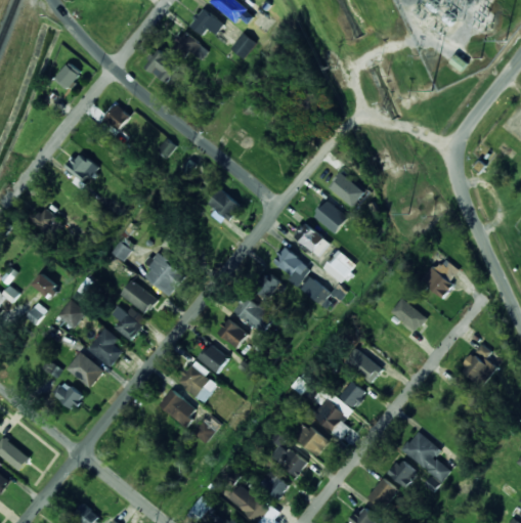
[(247,24),(254,13),(235,0),(209,0),(208,1),(235,22),(239,17),(247,24)]
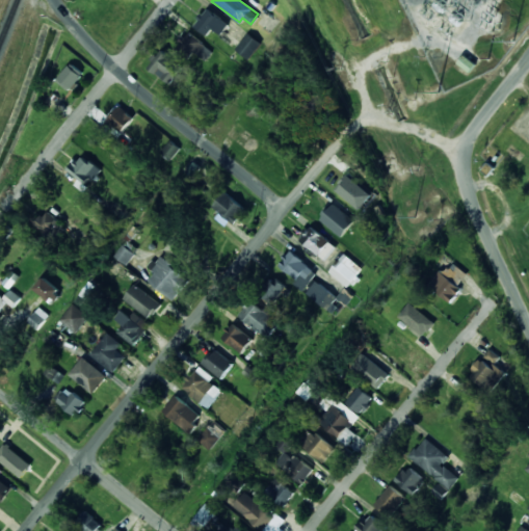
[(205,35),(210,28),(218,34),(227,24),(205,7),(191,25),(205,35)]
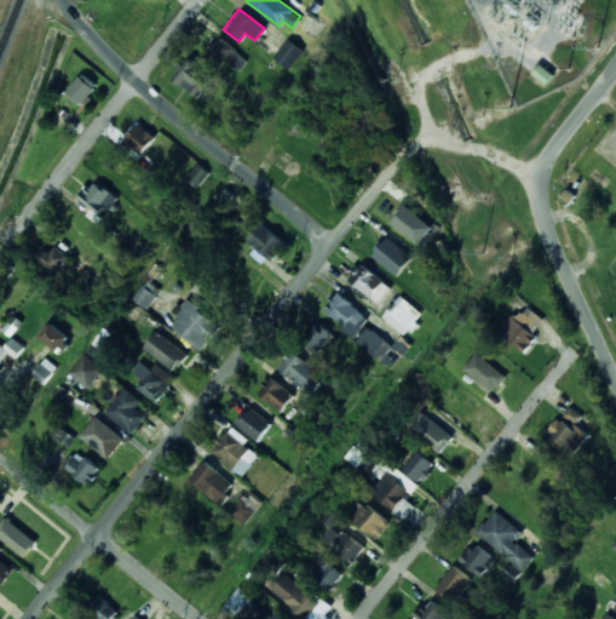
[(220,69),(225,63),(235,72),(245,58),(218,36),(202,56),(220,69)]
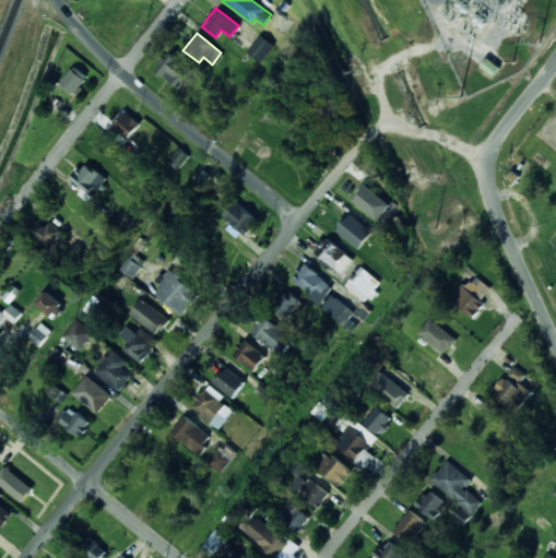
[(258,62),(272,45),(259,34),(245,50),(258,62)]
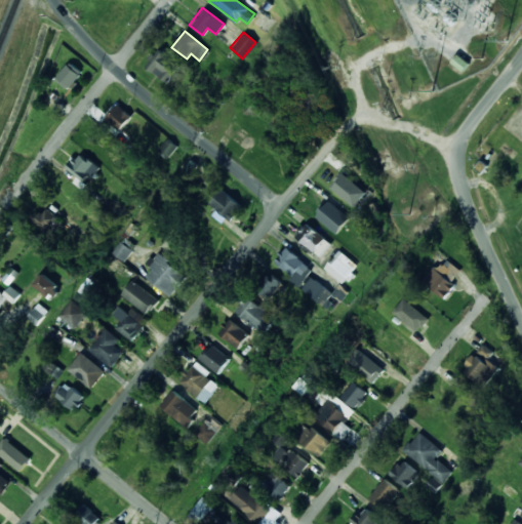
[(179,65),(157,48),(144,67),(166,83),(179,65)]
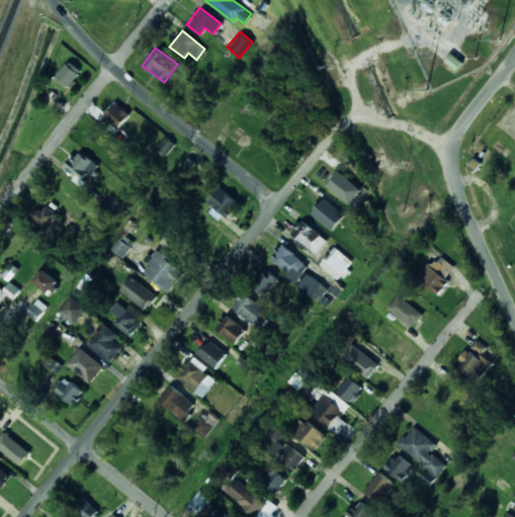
[(73,85),(77,67),(61,63),(56,81),(73,85)]
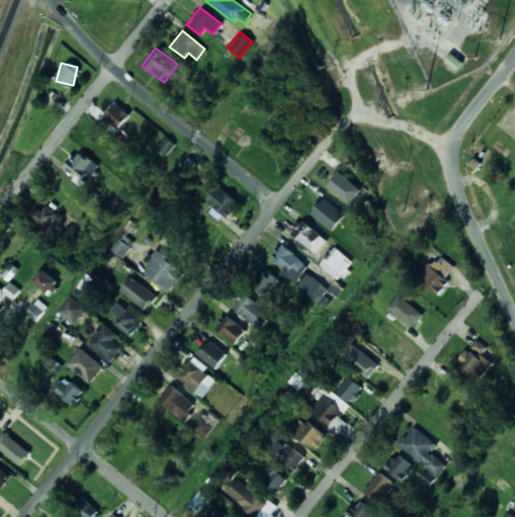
[(98,119),(112,132),(127,114),(113,102),(98,119)]
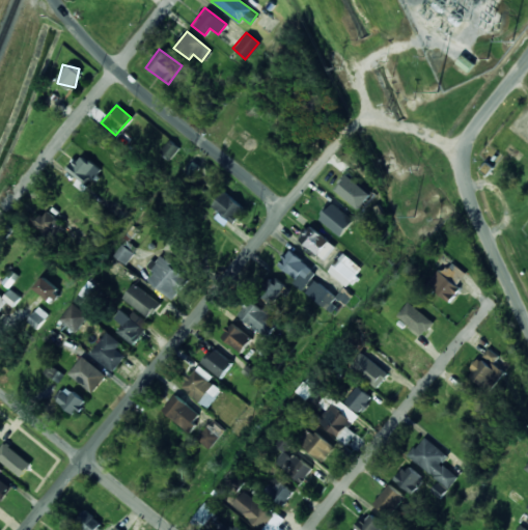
[(177,147),(168,139),(159,150),(168,159),(177,147)]
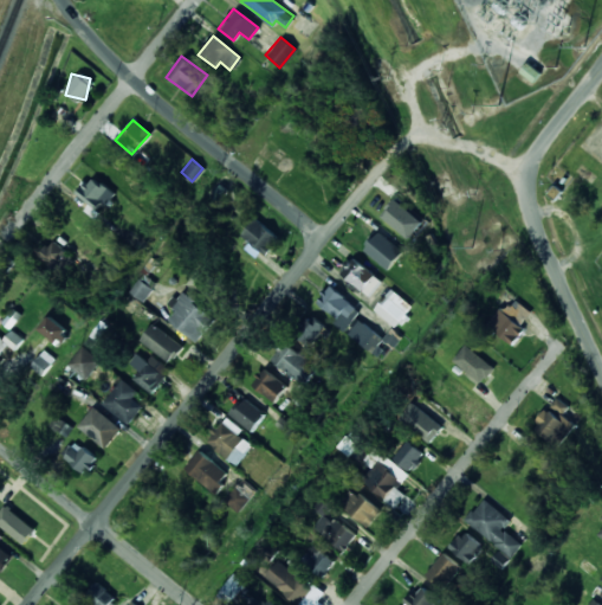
[(95,212),(110,191),(89,174),(72,197),(95,212)]
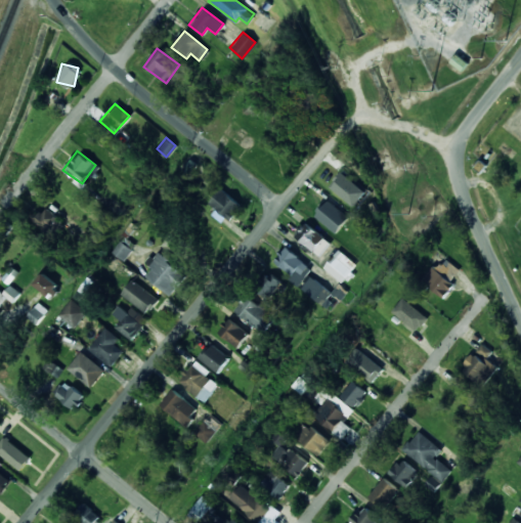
[(327,191),(346,208),(358,192),(339,176),(327,191)]
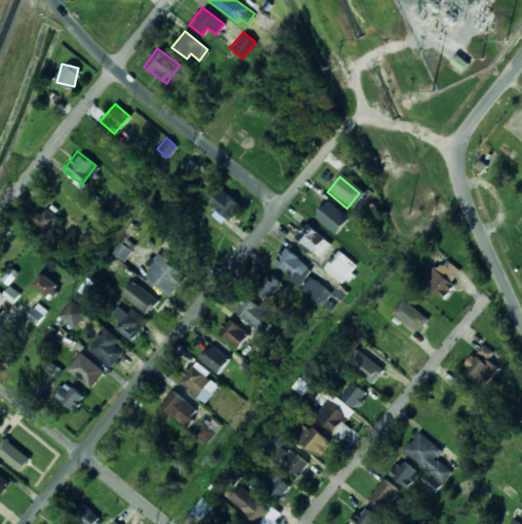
[(214,208),(211,213),(228,224),(240,203),(217,189),(208,204),(214,208)]
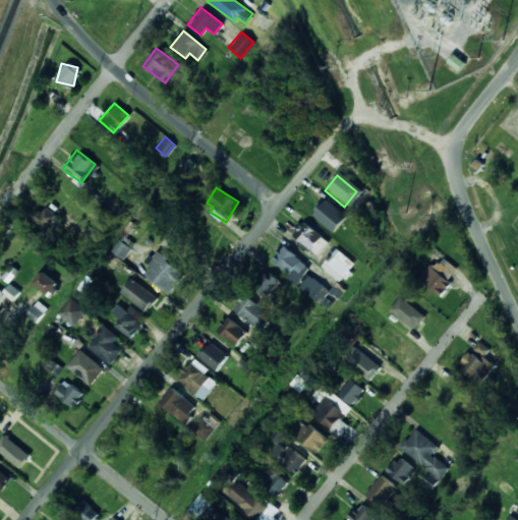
[(332,231),(345,216),(324,198),(311,215),(332,231)]
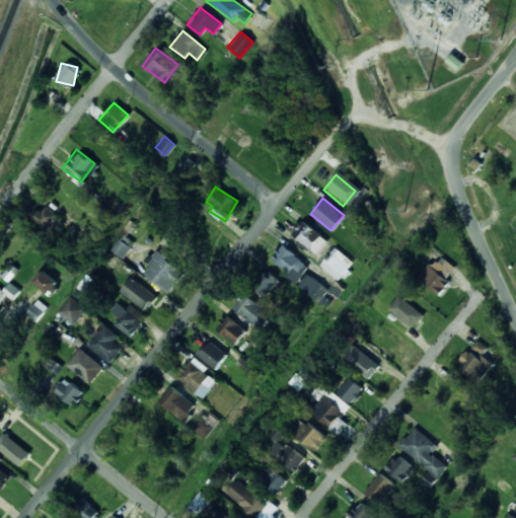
[(48,231),(59,216),(42,204),(30,218),(48,231)]
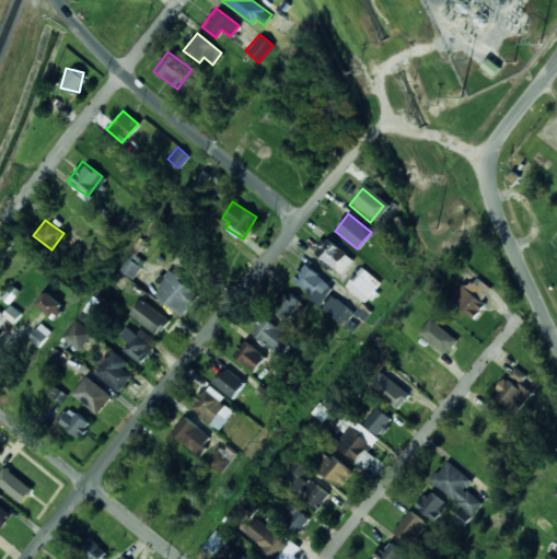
[(352,259),(324,236),(312,252),(340,274),(352,259)]
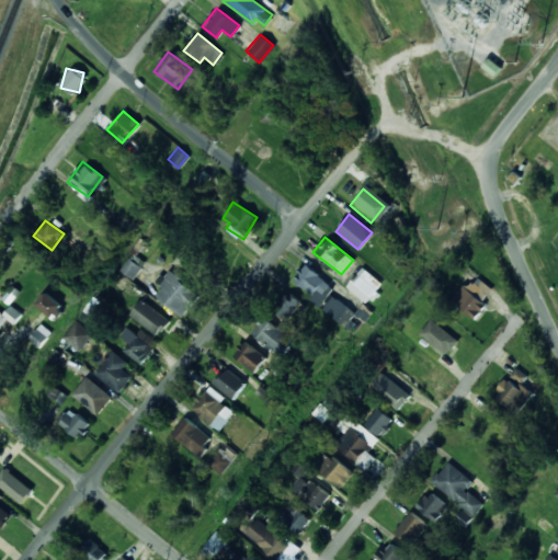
[(118,270),(132,278),(140,266),(127,258),(118,270)]
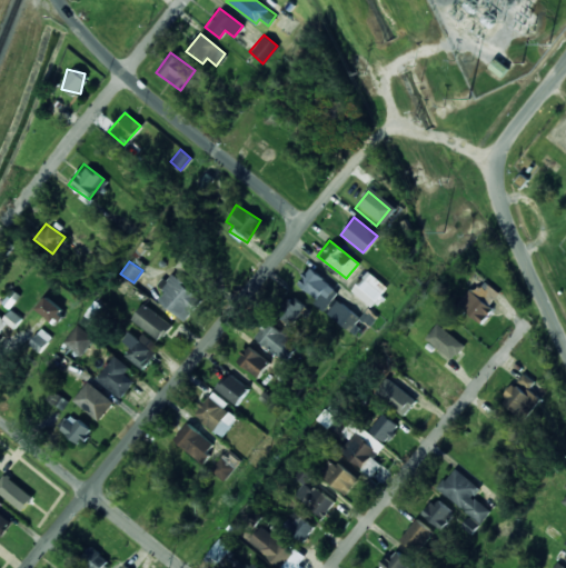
[(324,311),(337,288),(306,269),(296,286),(316,297),(311,305),(324,311)]
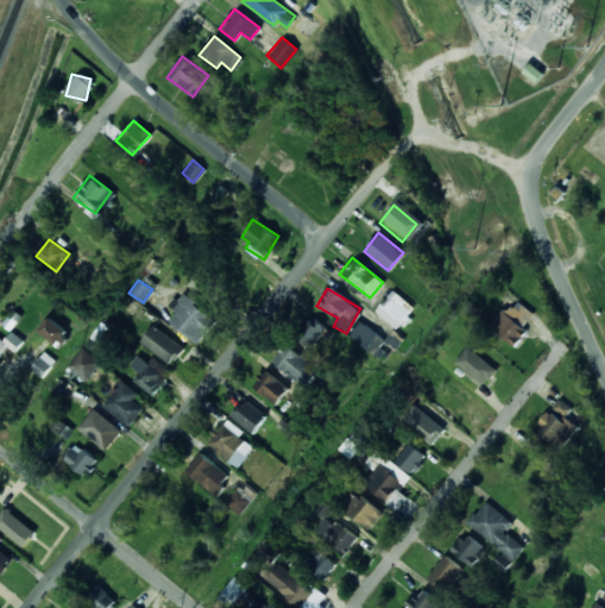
[(413,306),(390,289),(375,311),(402,331),(410,319),(407,315),(413,306)]
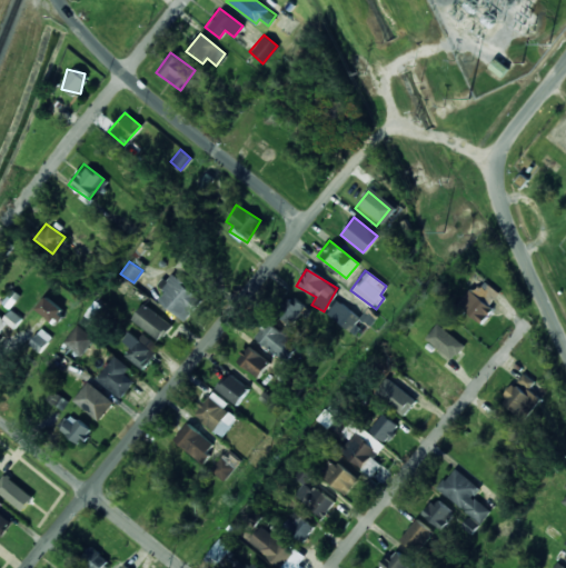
[(184,320),(200,297),(167,272),(158,286),(164,290),(156,300),(184,320)]
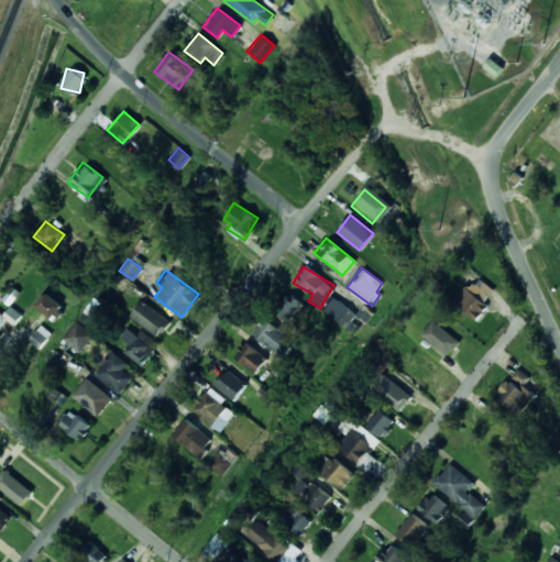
[(472,318),(494,290),(474,275),(452,302),(472,318)]
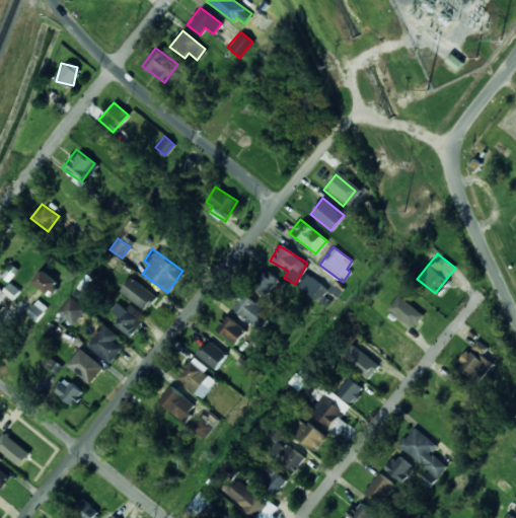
[(16,268),(9,264),(0,277),(7,281),(16,268)]
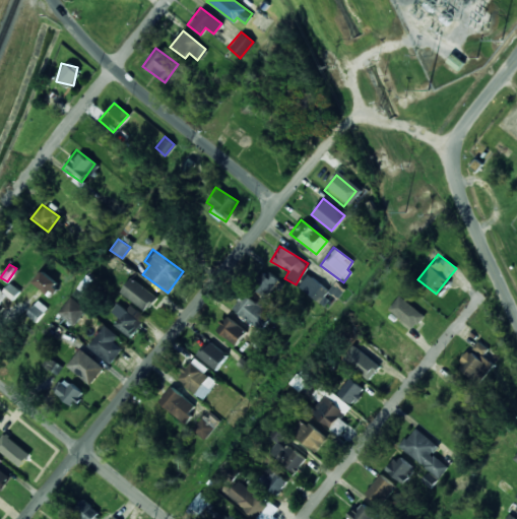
[(31,281),(49,296),(58,285),(40,271),(31,281)]
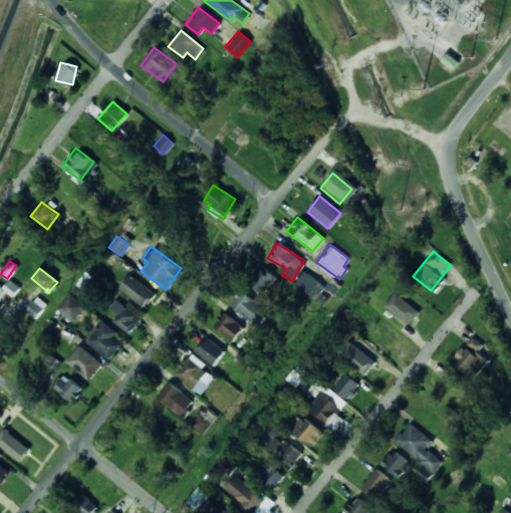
[(263,293),(276,278),(267,270),(264,274),(259,270),(249,281),(263,293)]
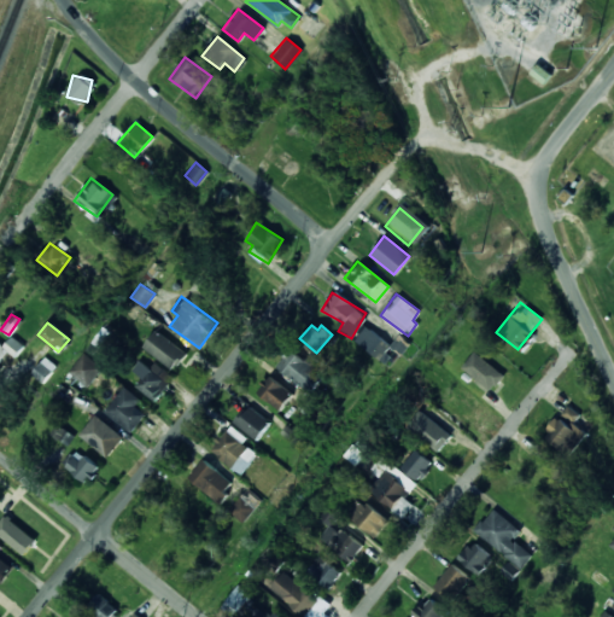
[(379,360),(390,345),(363,325),(352,339),(379,360)]
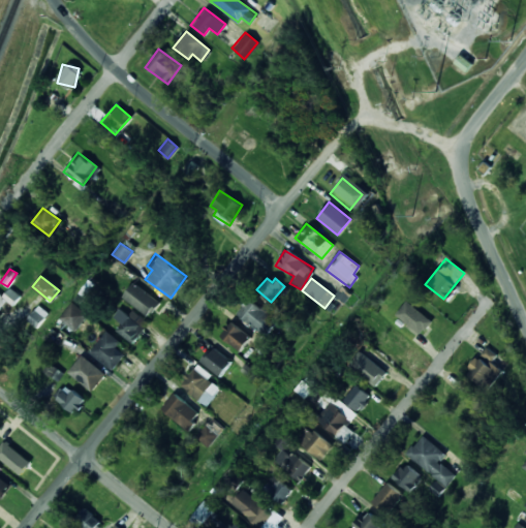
[(157,302),(132,281),(120,297),(146,316),(157,302)]
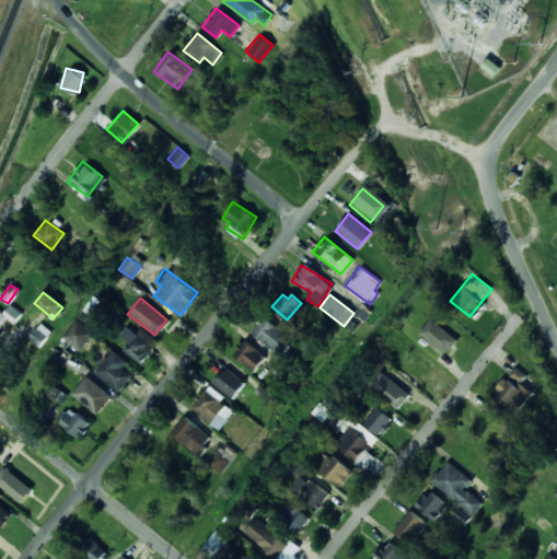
[(370,311),(361,302),(351,313),(361,321),(370,311)]
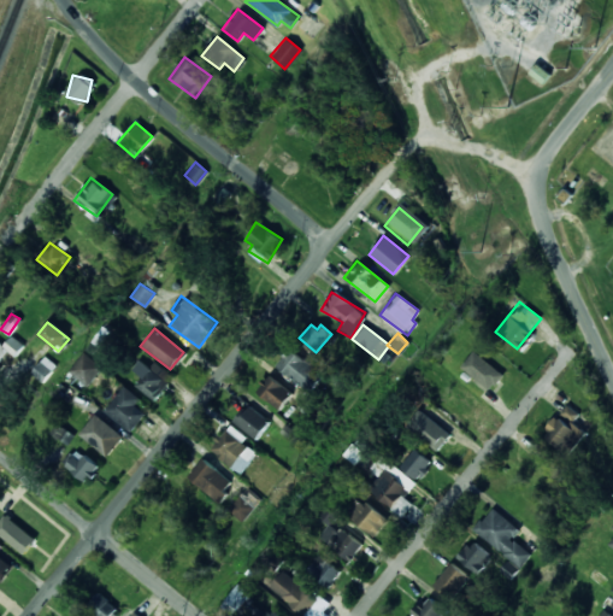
[(0,356),(6,350),(12,356),(22,345),(11,334),(1,345),(0,344),(0,356)]
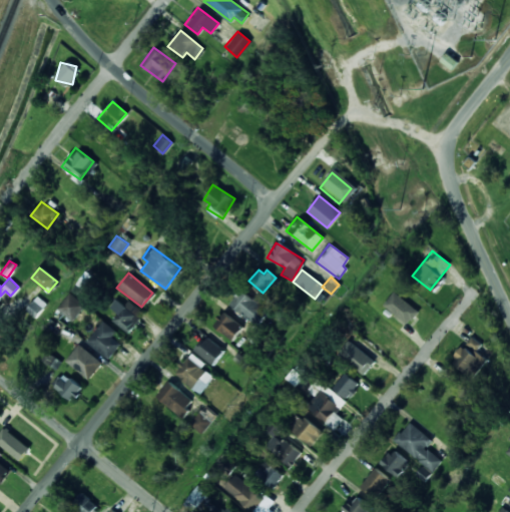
[(258,292),(251,299),(239,289),(227,303),(255,325),(272,304),(258,292)]
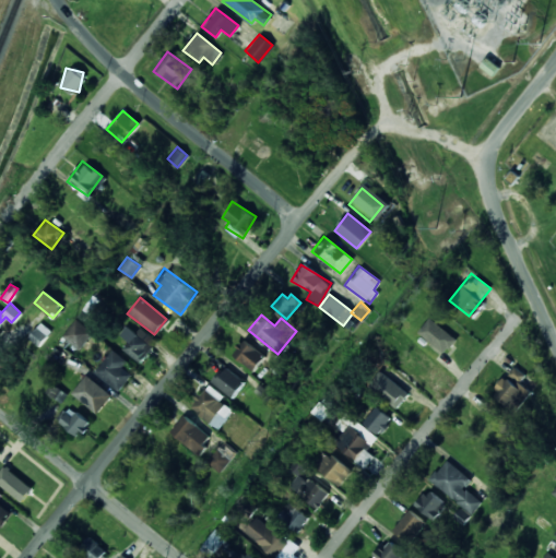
[(442,353),(454,339),(427,317),(416,332),(442,353)]
